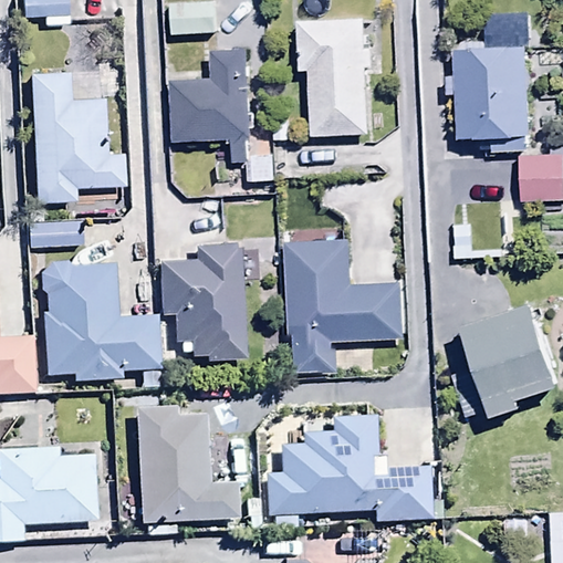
[(24,0),(25,17),(45,16),(47,24),(70,23),(69,0),(24,0)]
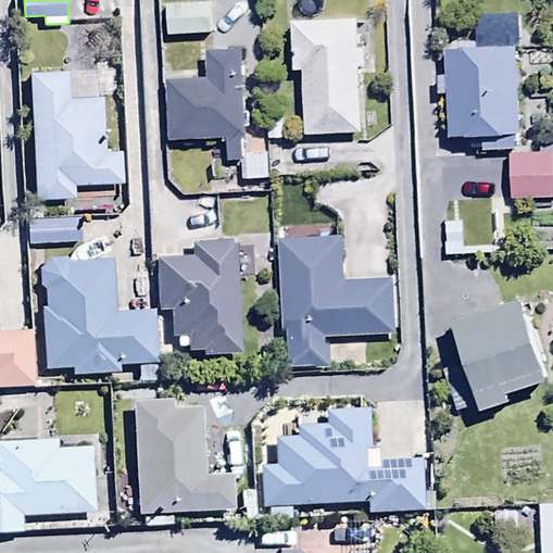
[(170,0),(171,14),(210,13),(209,0),(170,0)]
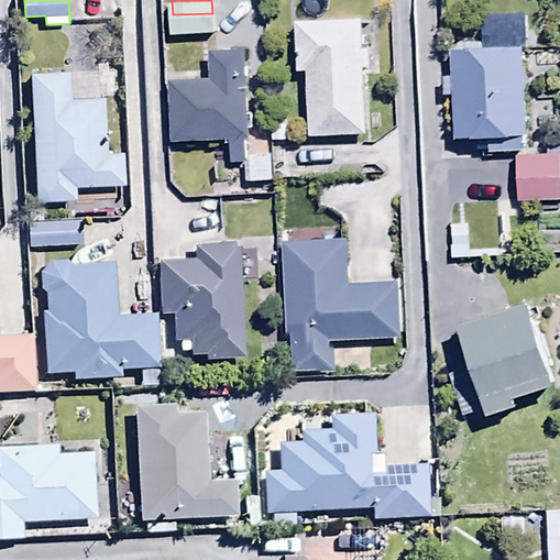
[(374,48),(366,50),(364,15),(296,21),(299,69),(308,69),(313,134),(371,130),(366,67),(375,66),(374,48)]
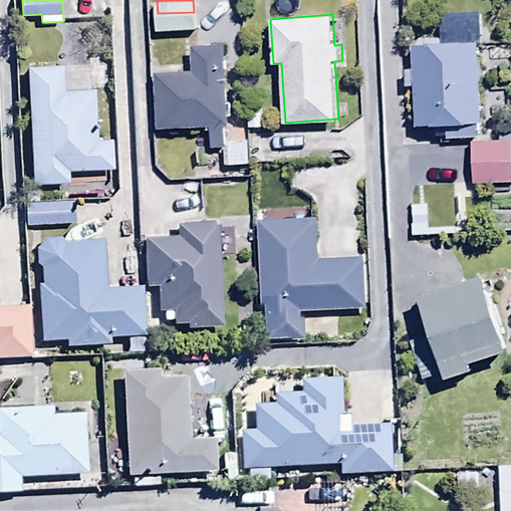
[(246,116),(228,116),(227,43),(193,43),(193,72),(157,72),(157,126),(214,125),(214,148),(225,148),(225,164),(251,164),(251,139),(246,139),(246,116)]
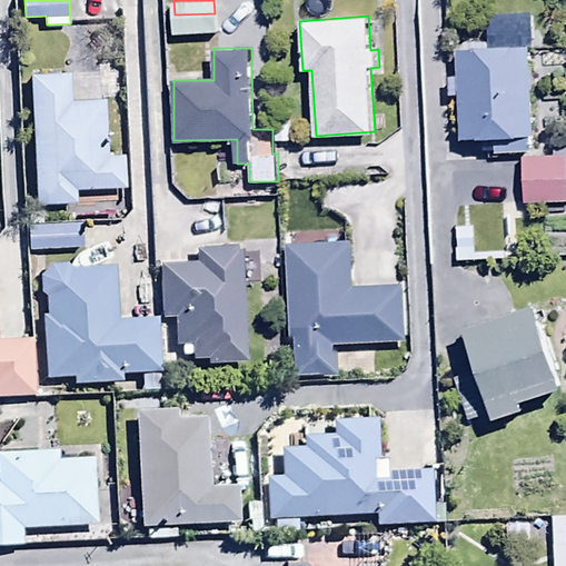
[(71,70),(32,71),(36,199),(76,198),(76,188),(126,187),(126,151),(110,151),(108,99),(71,100),(71,70)]
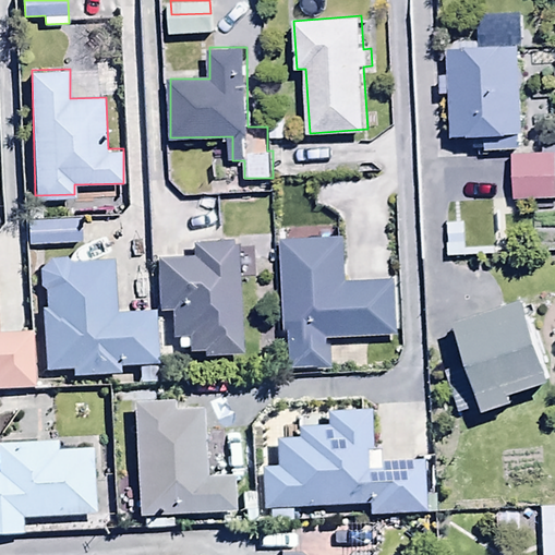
[(554,131),(515,134),(516,177),(554,175),(554,131)]
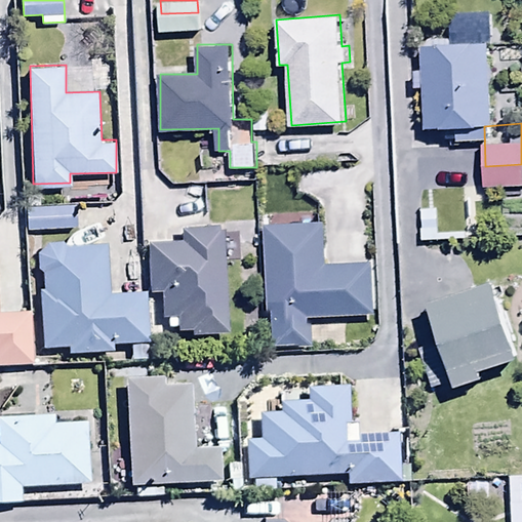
[(78,227),(77,203),(28,205),(29,229),(78,227)]
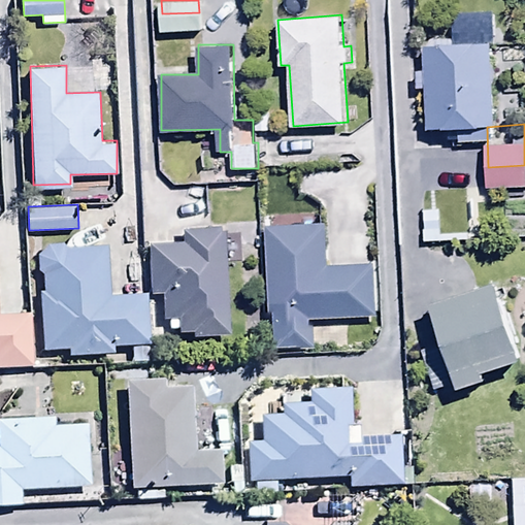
[(273,225),(268,225),(273,348),(310,346),(309,319),(353,317),(353,320),(368,320),(367,310),(380,310),(378,261),(326,263),(325,224),(318,224),(317,215),(273,217),(273,225)]
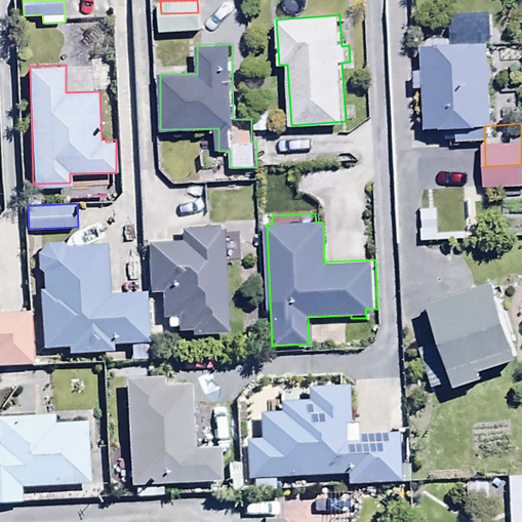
[(226,259),(240,259),(239,233),(226,234),(225,224),(183,226),(184,237),(175,237),(175,241),(148,243),(150,290),(156,290),(157,320),(164,320),(164,329),(191,327),(192,334),(229,332),(226,259)]
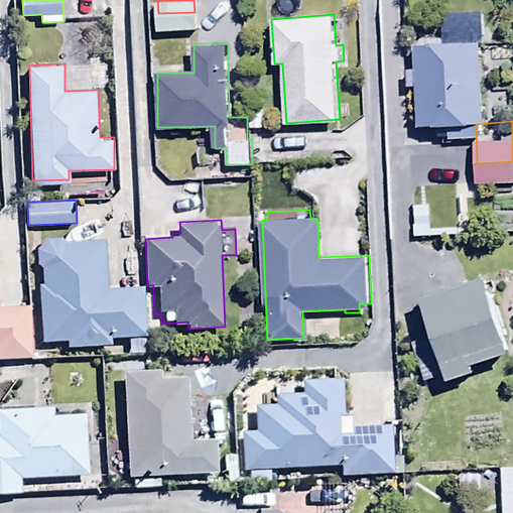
[(112,346),(112,339),(146,338),(145,284),(108,286),(106,237),(63,239),(63,235),(46,236),(37,250),(37,265),(42,265),(42,282),(40,282),(42,342),(67,342),(68,348),(112,346)]
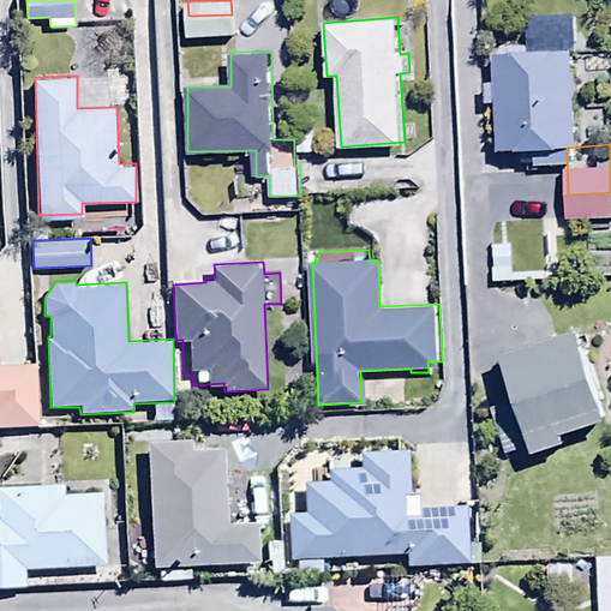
[(576,307),(502,334),(535,430),(610,405),(576,307)]
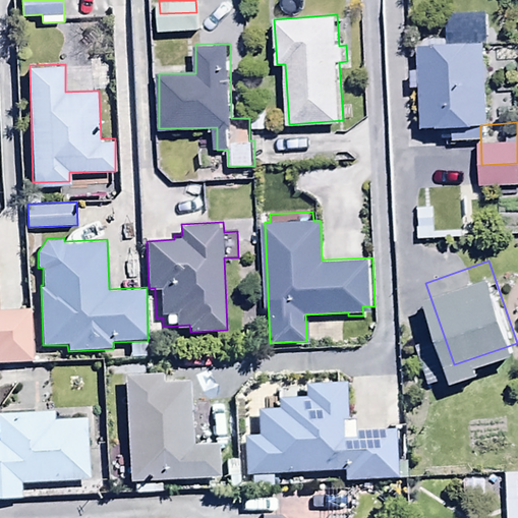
[(0,362),(33,362),(31,307),(0,307),(0,362)]
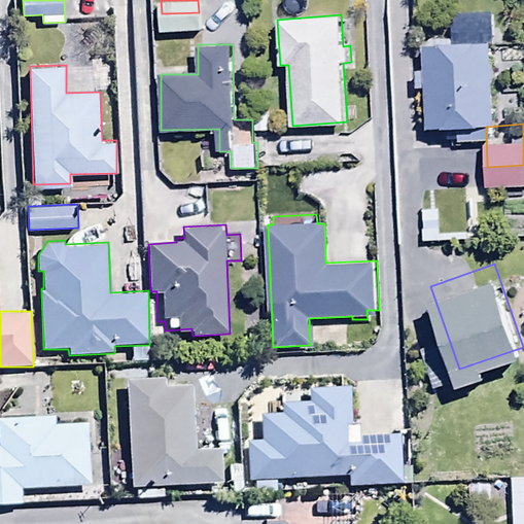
[(166,377),(129,378),(132,487),(137,487),(137,498),(158,498),(158,486),(223,485),(222,447),(196,447),(195,384),(166,384),(166,377)]
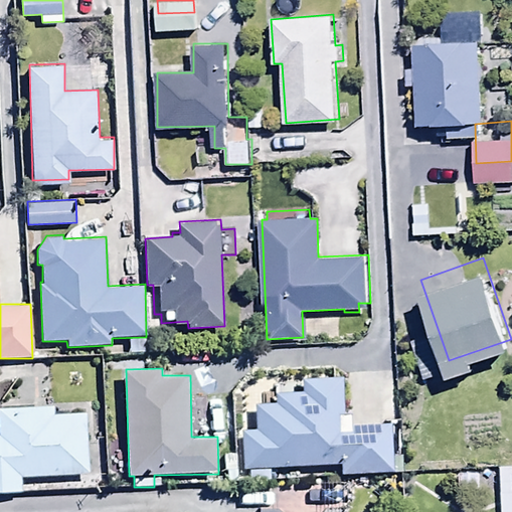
[(272,480),(272,468),(340,464),(341,474),(400,471),(399,454),(392,455),(390,421),(351,423),(350,415),(344,415),(342,378),(305,380),(305,370),(285,371),(286,391),(279,392),(280,404),(256,405),(258,429),(241,430),(243,470),(250,470),(251,481),(272,480)]
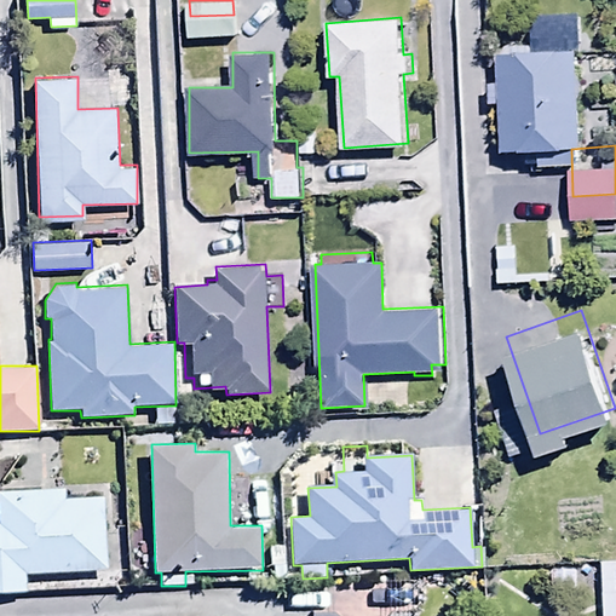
[(0,591),(27,591),(26,573),(109,568),(104,495),(65,498),(64,485),(0,489),(0,514),(0,522),(0,591)]
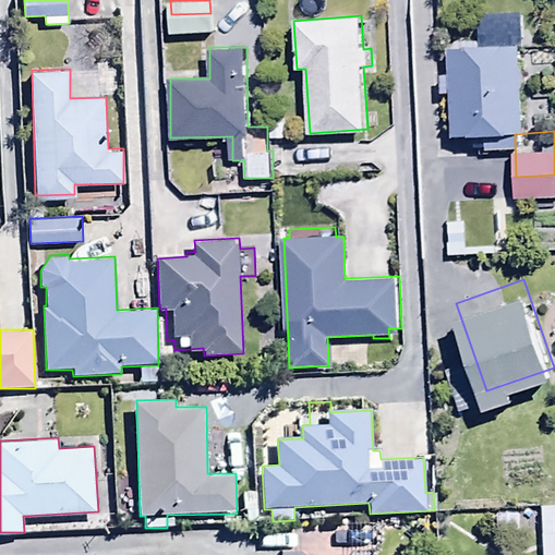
[(554,504),(545,505),(545,554),(554,554),(554,504)]
